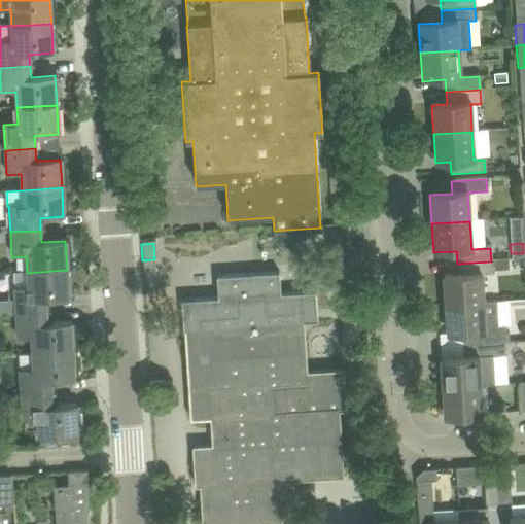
[(446,277),(448,306),(483,303),(482,275),(492,275),(491,262),(457,264),(457,276),(446,277)]
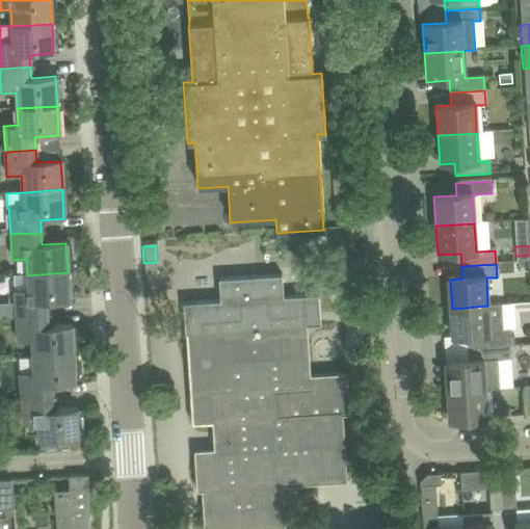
[(27,275),(12,275),(14,292),(16,318),(46,316),(45,303),(70,301),(68,272),(27,275)]
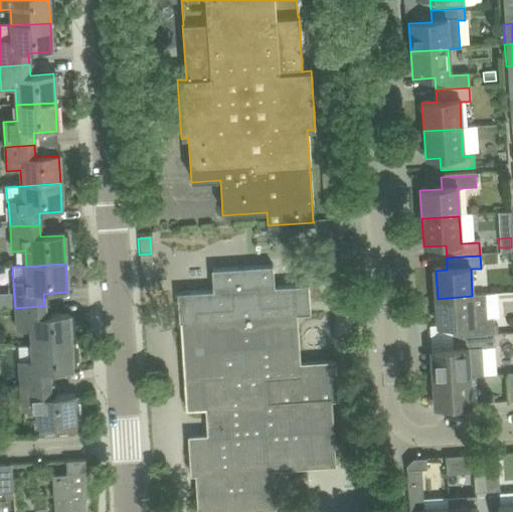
[(181,324),(186,411),(206,410),(207,438),(188,439),(190,476),(195,475),(197,511),(243,511),(274,509),(272,471),(333,467),(329,402),(336,401),(334,363),(299,365),(296,317),(309,316),(307,287),(273,289),(272,268),(211,272),(212,293),(177,295),(178,324),(181,324)]
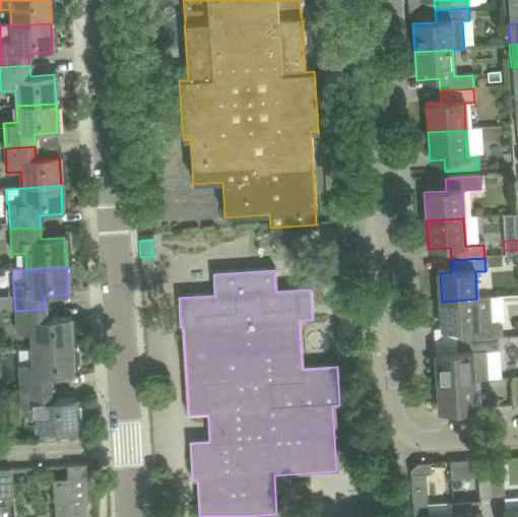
[(10,298),(0,298),(0,311),(10,311),(10,298)]
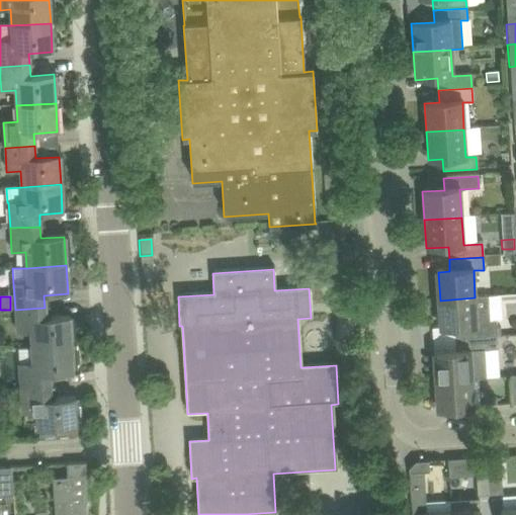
[(454,328),(454,340),(489,338),(497,337),(496,323),(489,323),(488,297),(475,297),(440,301),(442,329),(454,328)]
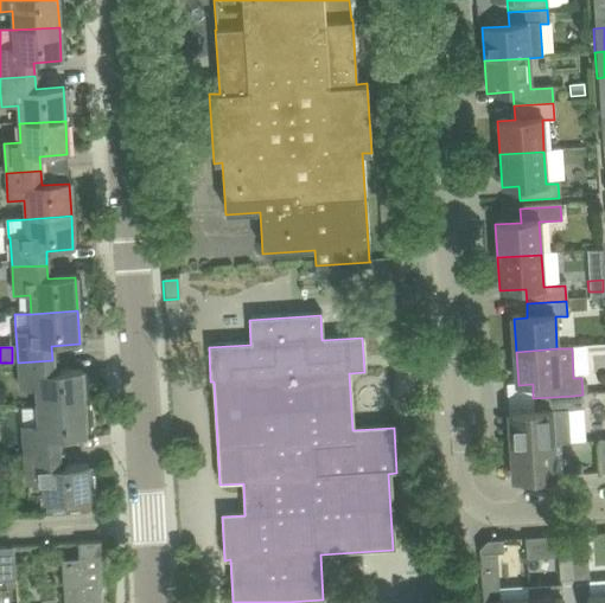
[(36,390),(37,409),(83,405),(81,372),(53,374),(52,360),(18,363),(19,391),(36,390)]
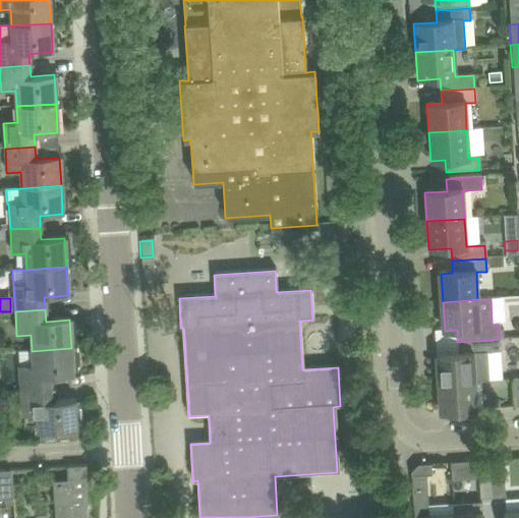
[(458,354),(436,355),(438,384),(469,382),(474,382),(488,381),(486,353),(493,353),(500,352),(499,339),(492,340),(457,342),(458,354)]
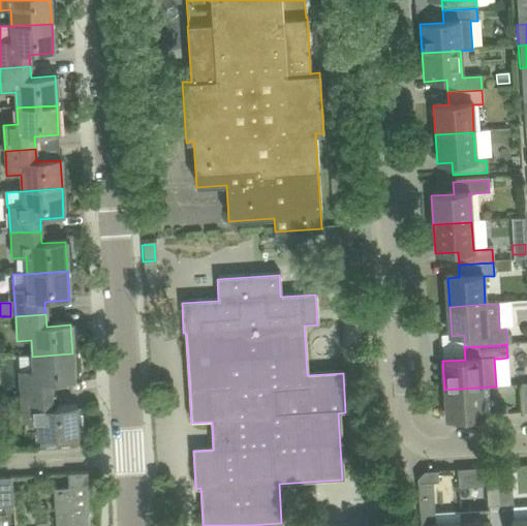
[(32,358),(18,359),(19,372),(21,399),(51,397),(50,384),(74,383),(72,353),(32,357),(32,358)]
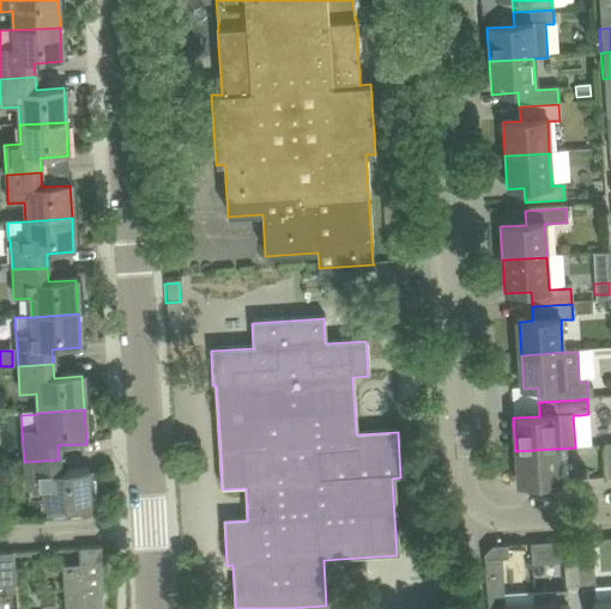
[(558,449),(515,451),(518,486),(561,483),(558,449)]
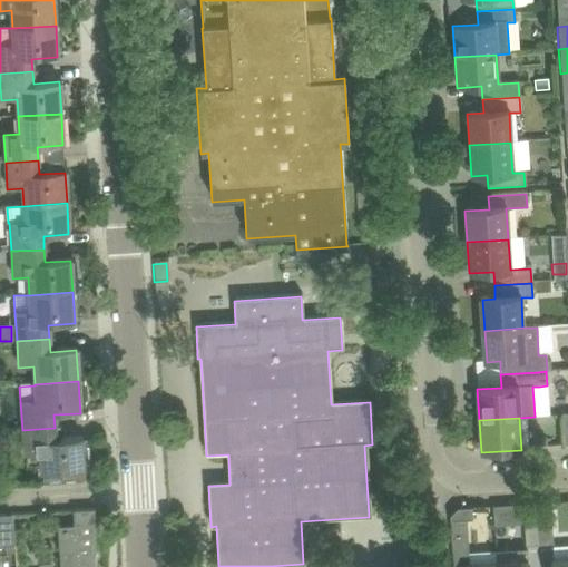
[(55,428),(22,430),(23,457),(39,456),(40,473),(84,471),(81,439),(56,440),(55,428)]
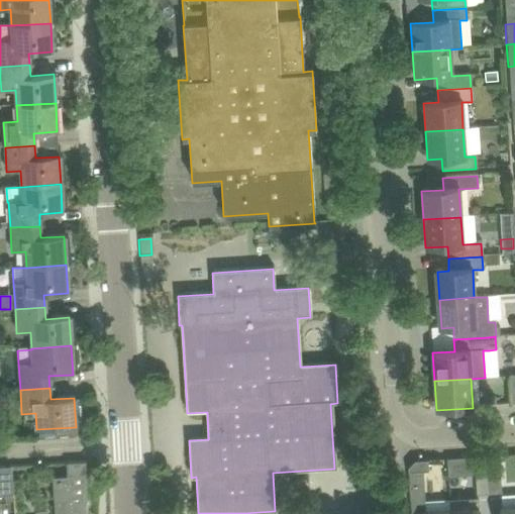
[(486,457),(473,458),(476,496),(488,495),(487,466),(486,457)]
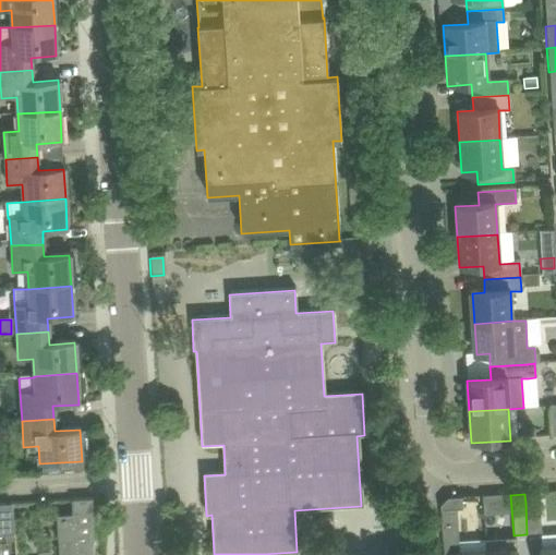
[(494,496),(482,497),(483,516),(495,515),(494,496)]
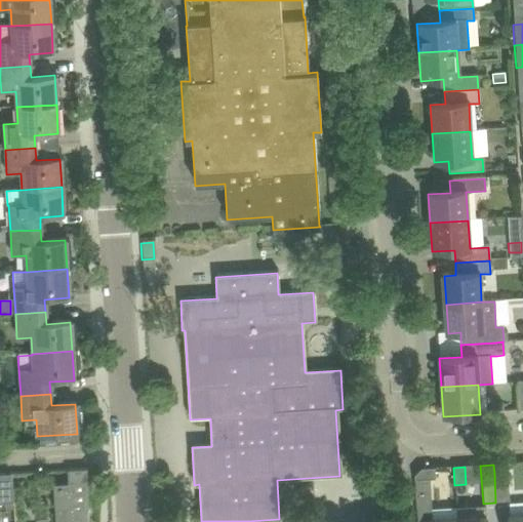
[(434,469),(420,470),(413,477),(413,481),(414,481),(429,480),(434,479),(434,469)]
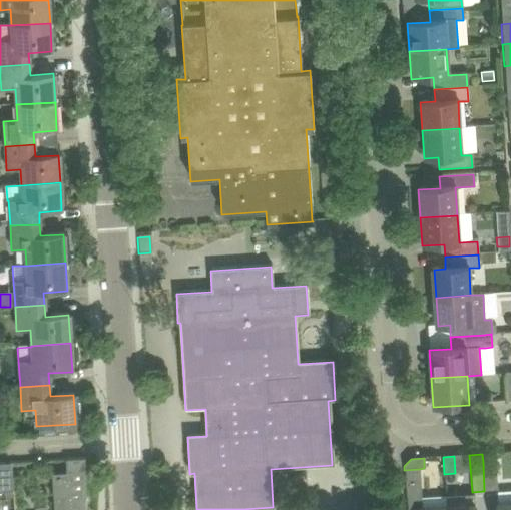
[(84,509),(86,471),(85,459),(67,460),(67,472),(65,472),(65,473),(51,474),(53,509),(84,509)]
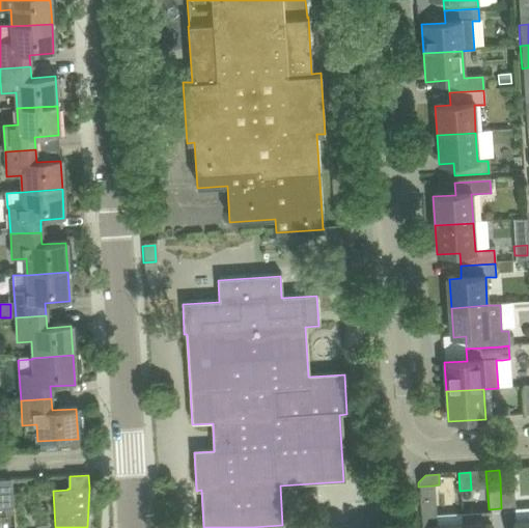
[(512,477),(500,478),(501,508),(514,508),(512,477)]
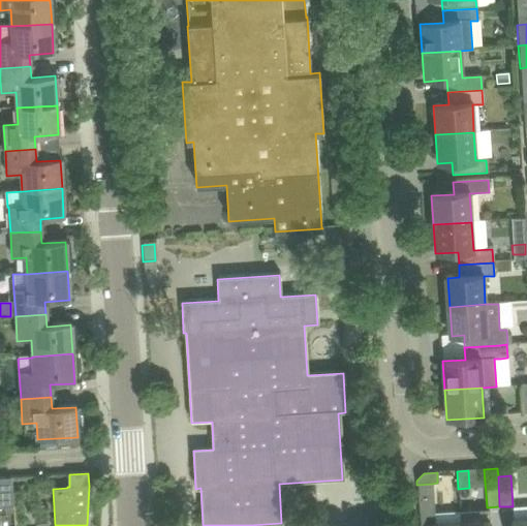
[(373,477),(363,478),(364,491),(374,490),(373,477)]
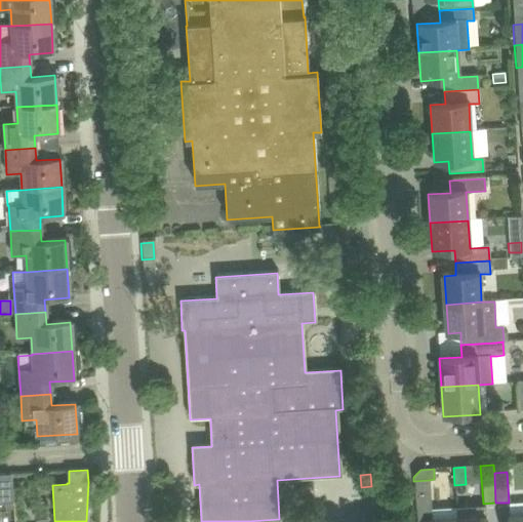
[(10,475),(0,475),(0,505),(5,505),(5,511),(12,510),(10,475)]
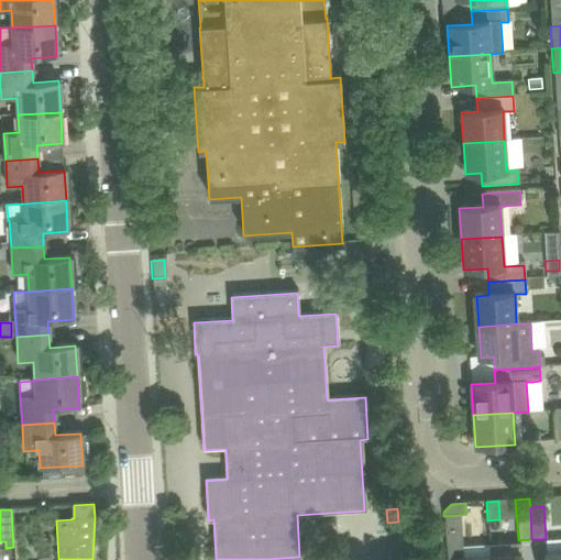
[(490,559),(490,557),(462,559),(460,515),(444,516),(444,529),(446,546),(447,559),(490,559)]
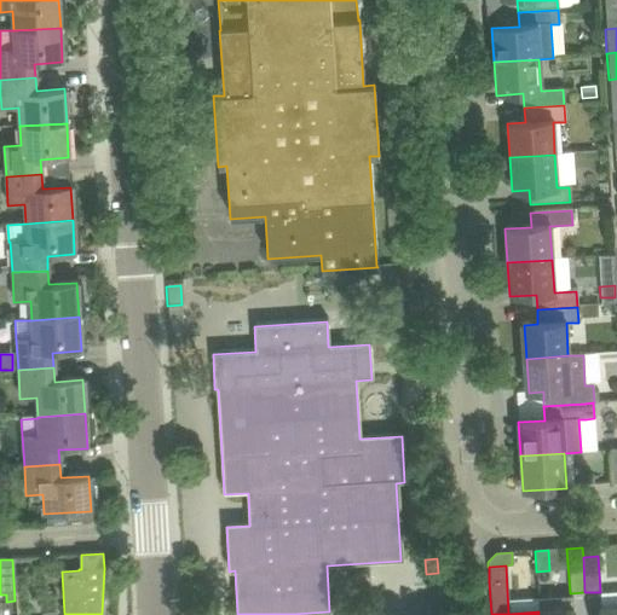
[(616,614),(616,593),(599,596),(599,614),(616,614)]
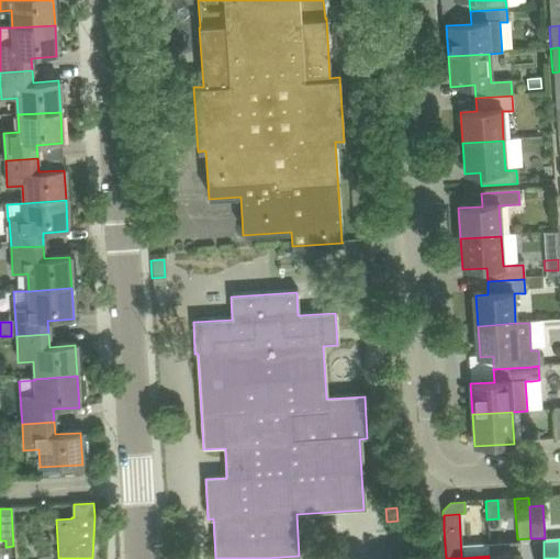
[(489,545),(489,556),(489,558),(519,558),(519,544),(489,545)]
